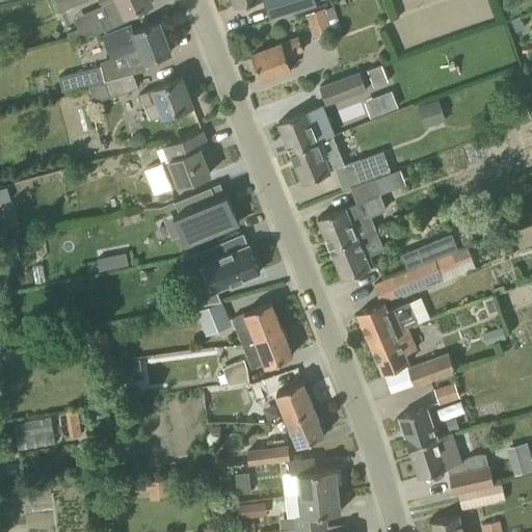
[(56,0),(60,10),(84,0),(56,0)]
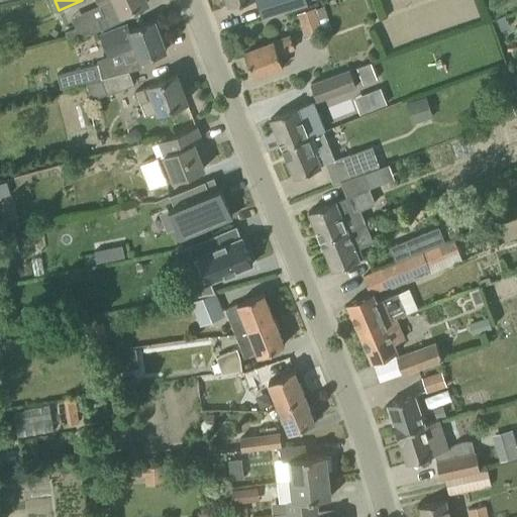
[(80,34),(103,28),(125,18),(123,13),(148,2),(146,0),(98,0),(105,14),(66,30),(69,37),(79,33),(80,34)]
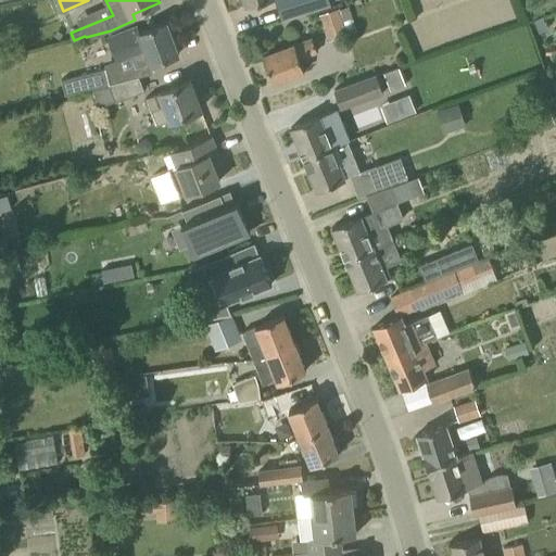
[(275,0),(281,19),(311,9),(331,2),(331,1),(330,0),(275,0)]
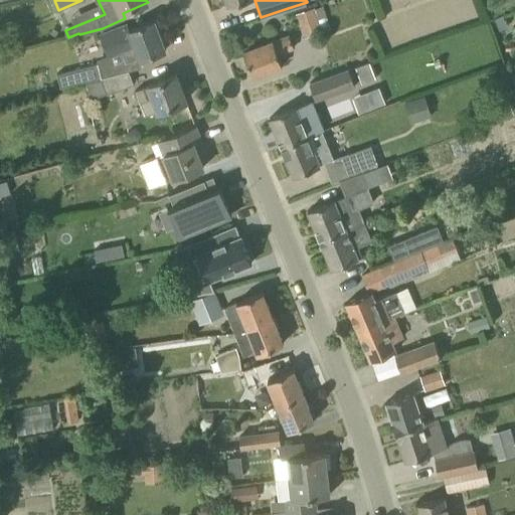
[(306,37),(323,32),(315,8),(298,13),(306,37)]
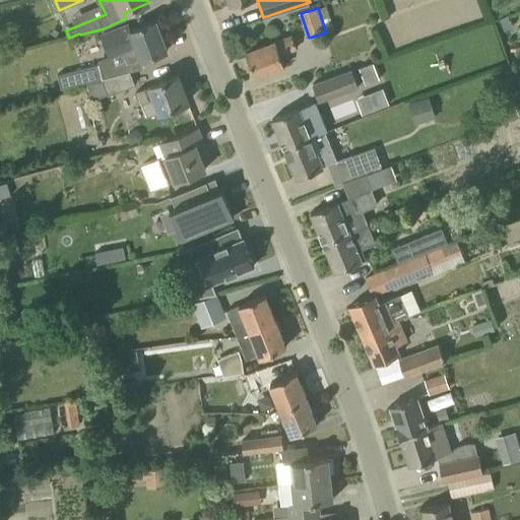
[(102,34),(110,56),(123,51),(127,63),(140,58),(141,59),(169,49),(157,19),(131,29),(128,23),(102,34)]
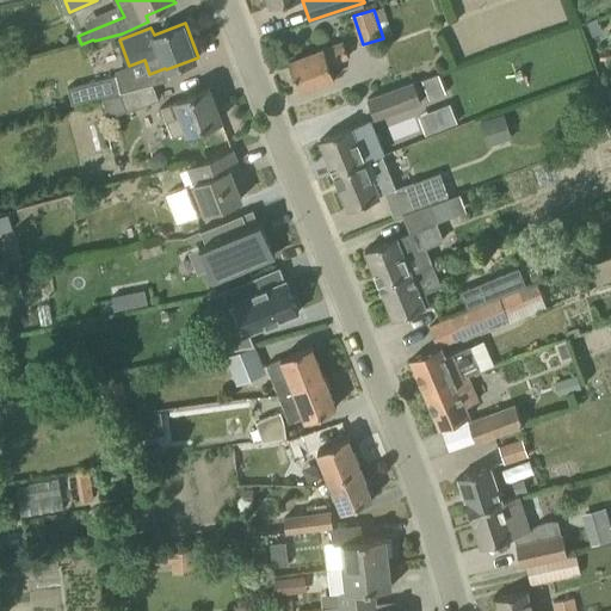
[(301,91),(335,76),(331,62),(349,55),(344,41),(290,60),(295,75),(292,76),(296,87),(300,86),(301,91)]
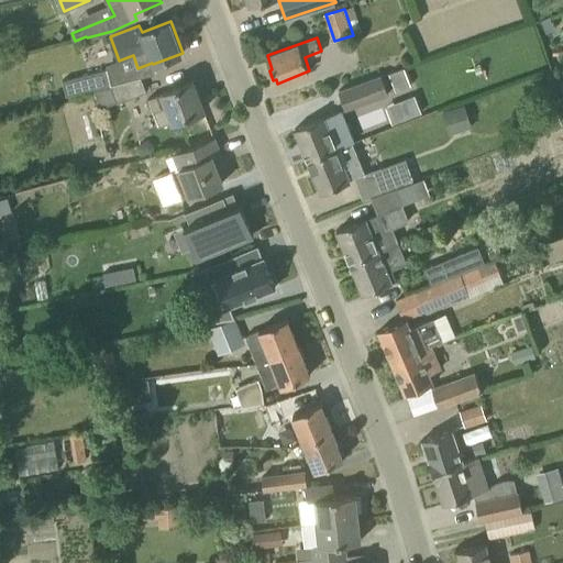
[(405,67),(389,73),(396,90),(411,84),(405,67)]
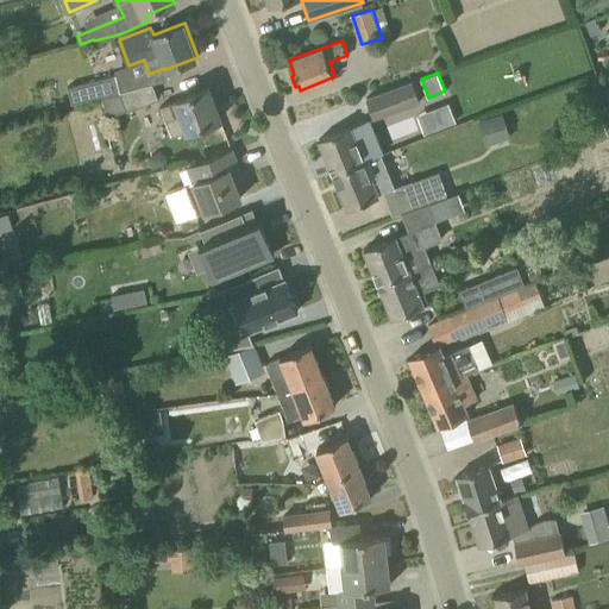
[(73,102),(101,95),(120,90),(117,74),(69,87),(73,102)]
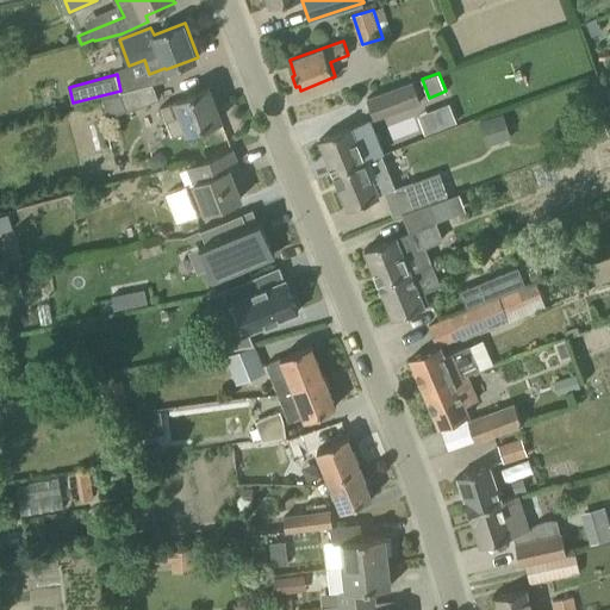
[(374,118),(421,101),(414,81),(368,98),(374,118)]
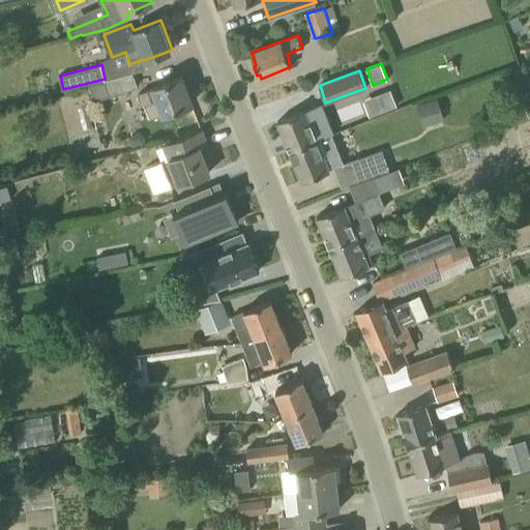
[(111,97),(138,87),(131,71),(105,79),(88,83),(95,101),(110,95),(111,97)]
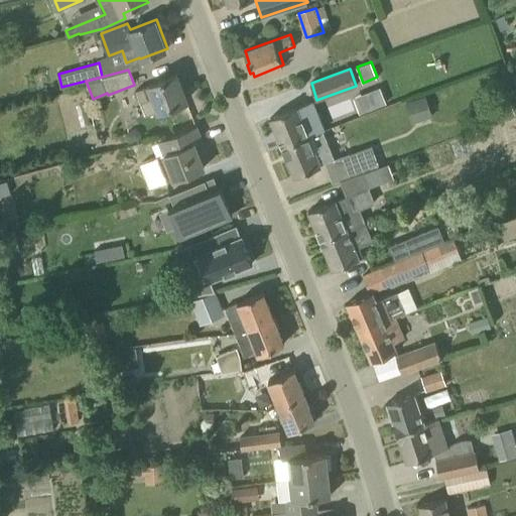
[(136,90),(146,116),(186,100),(176,74),(136,90)]
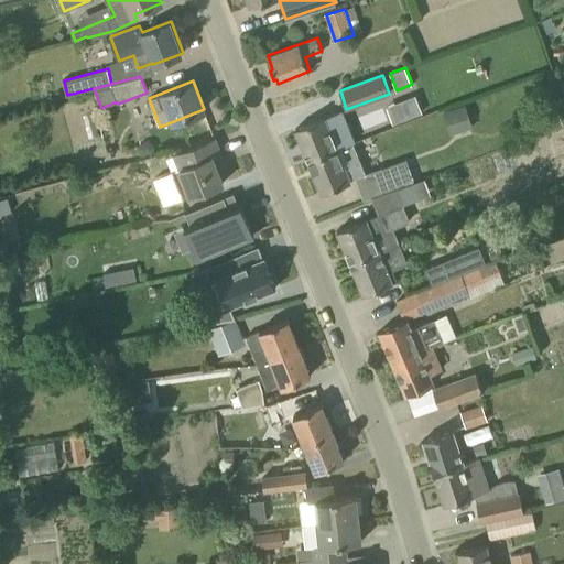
[(393,120),(422,111),(415,94),(388,104),(393,120)]
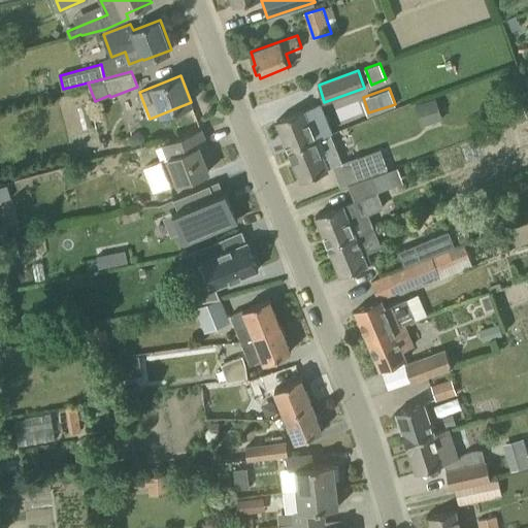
[(436,97),(415,104),(422,126),(443,120),(436,97)]
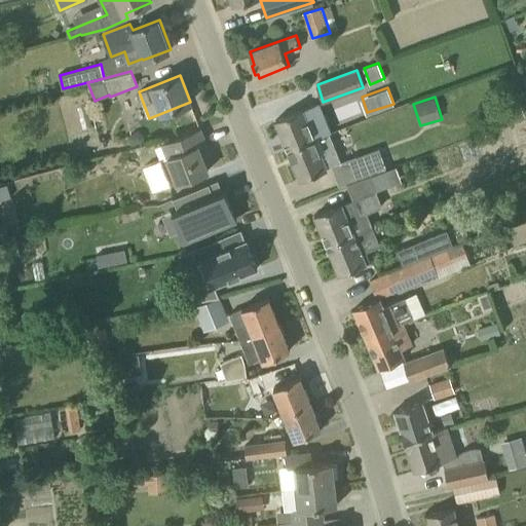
[(329,132),(317,104),(303,110),(303,109),(276,119),(288,149),(325,134),(329,132)]
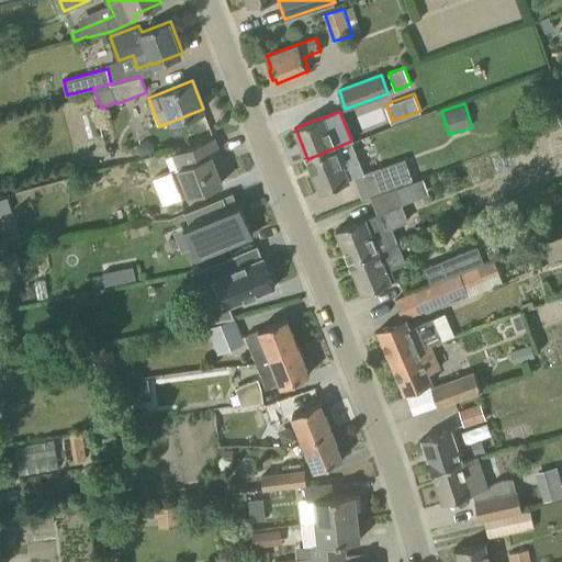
[(194,194),(223,182),(216,166),(224,163),(215,138),(177,153),(182,167),(154,178),(164,203),(182,195),(183,198),(194,193),(194,194)]
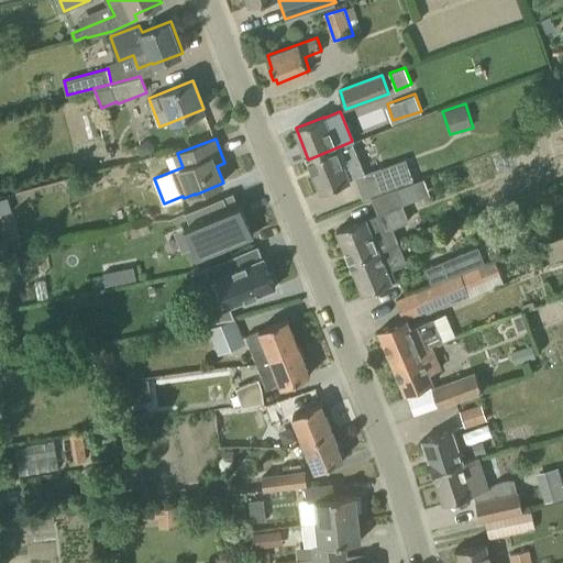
[(351,180),(346,169),(361,163),(352,141),(348,143),(308,159),(322,192),(351,180)]
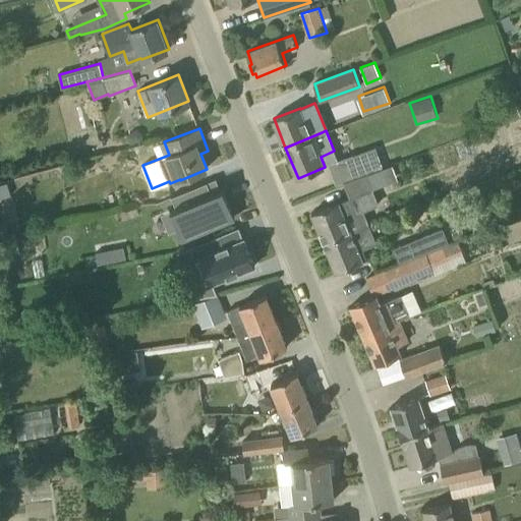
[(338,160),(329,164),(336,183),(383,167),(380,157),(375,147),(338,160)]
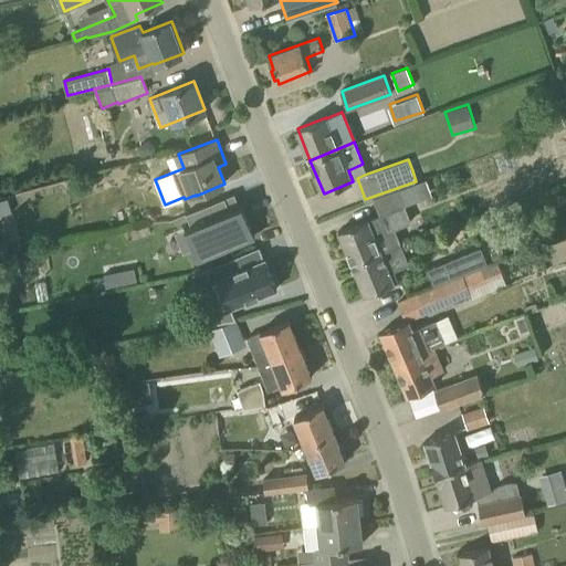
[(388,211),(433,196),(426,178),(416,182),(416,181),(365,199),(366,200),(374,197),(381,215),(368,220),(368,219),(339,231),(352,262),(381,250),(400,243),(388,211)]
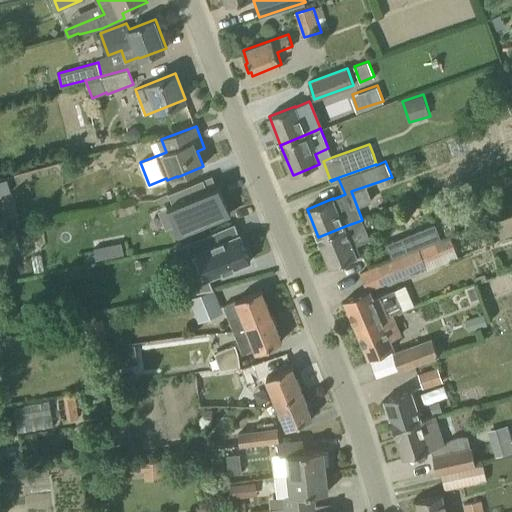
[(208,189),(204,178),(169,192),(173,203),(168,206),(179,233),(231,212),(219,184),(208,189)]
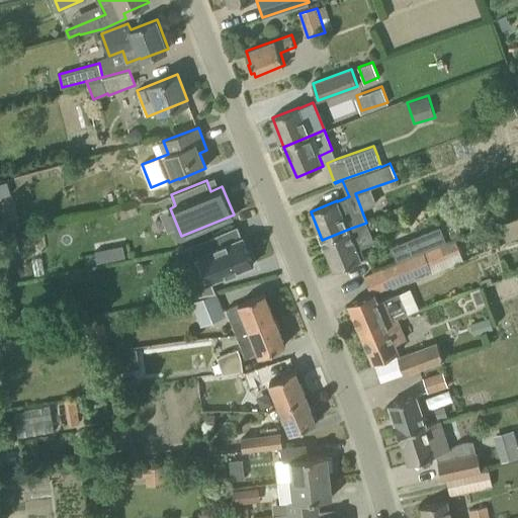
[(445,237),(463,233),(460,220),(443,224),(445,237)]
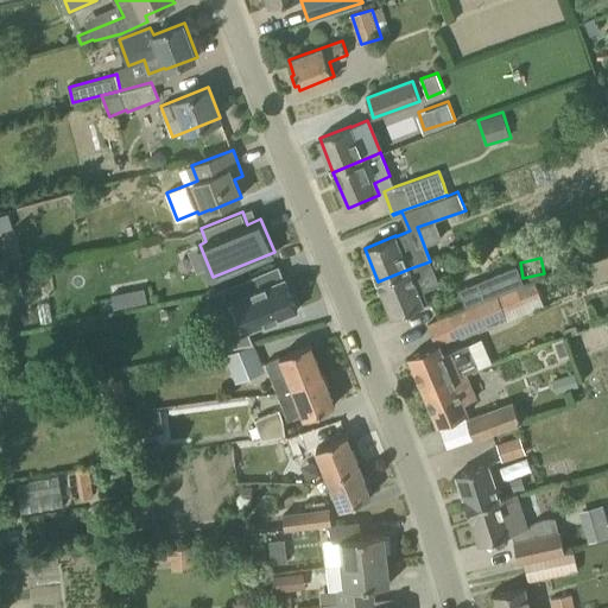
[(393,317),(429,302),(424,290),(441,283),(431,261),(430,261),(410,268),(378,282),(393,317)]
